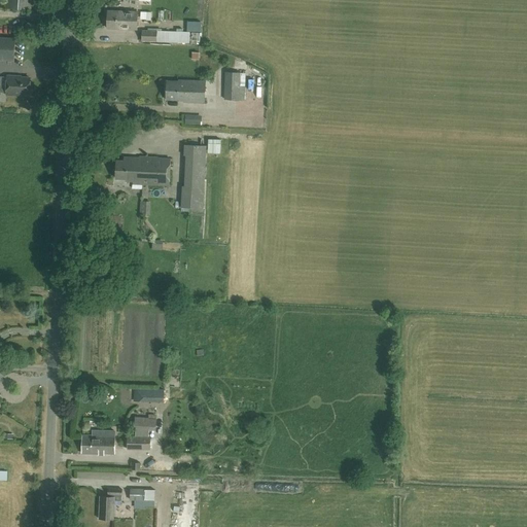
[(33,10),(34,0),(4,0),(4,8),(33,10)]
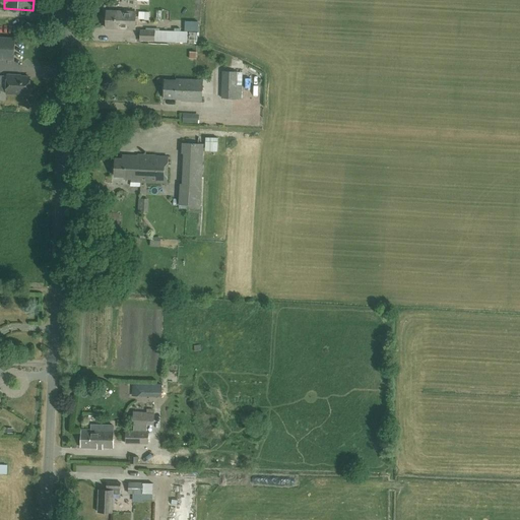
[(135,29),(136,12),(107,10),(106,27),(135,29)]
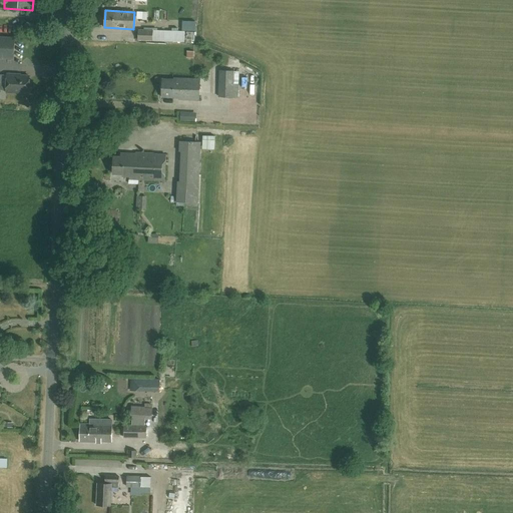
[(170,31),(167,30),(153,29),(138,29),(138,40),(153,40),(170,41),(170,40),(182,40),(183,31),(170,31)]
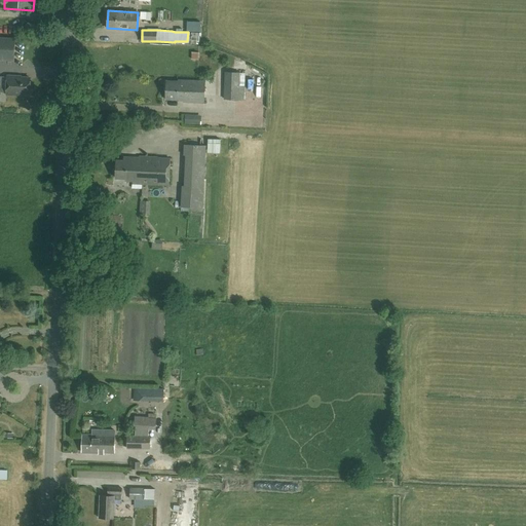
[(5,39),(4,60),(14,60),(15,39),(5,39)]
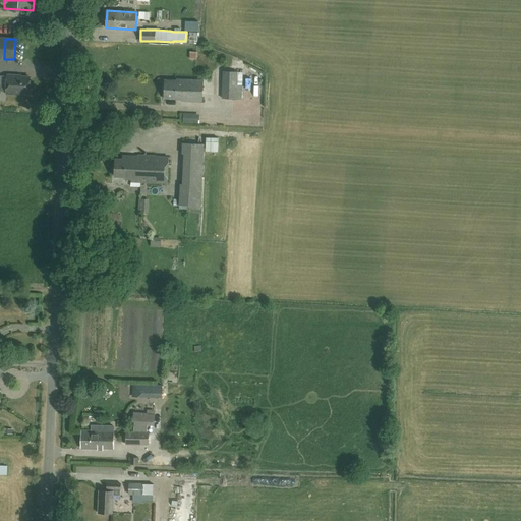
[(237,99),(238,72),(223,71),(222,98),(237,99)]
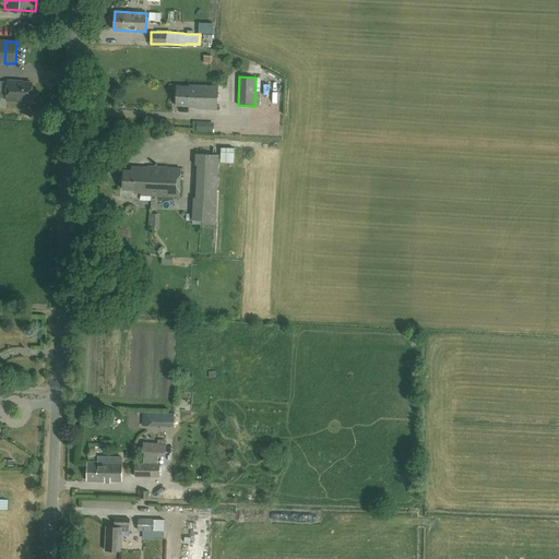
[(32,100),(32,83),(18,82),(18,81),(8,81),(8,92),(0,91),(0,97),(7,98),(7,100),(20,100),(20,99),(32,100)]
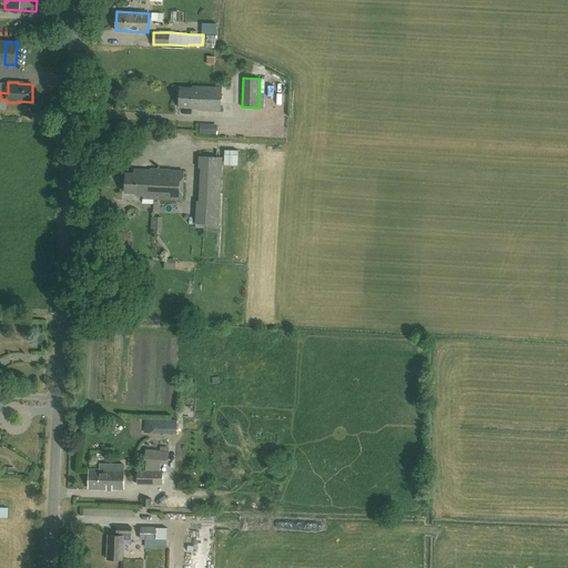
[(221,111),(222,88),(193,85),(192,88),(180,87),(179,108),(198,108),(198,110),(221,111)]
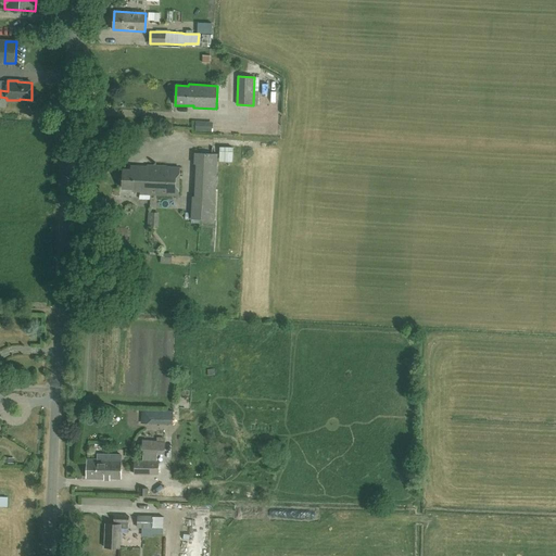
[(214,219),(217,153),(194,153),(194,164),(197,164),(194,197),(192,197),(191,219),(214,219)]
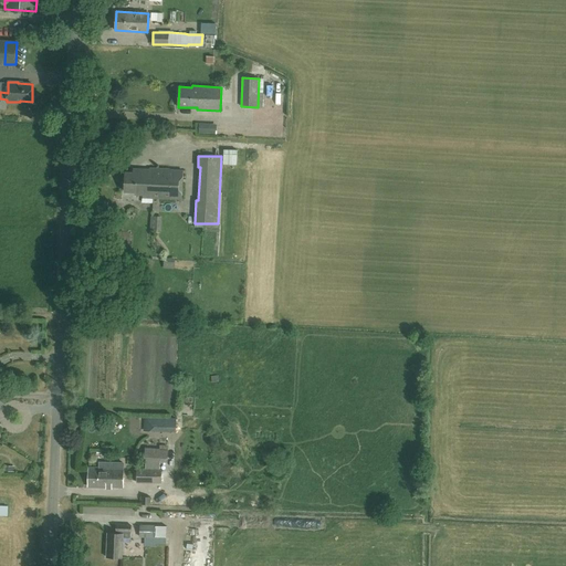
[(181,199),(182,169),(142,168),(142,169),(136,168),(136,173),(126,173),(125,191),(135,192),(135,195),(143,195),(143,198),(181,199)]
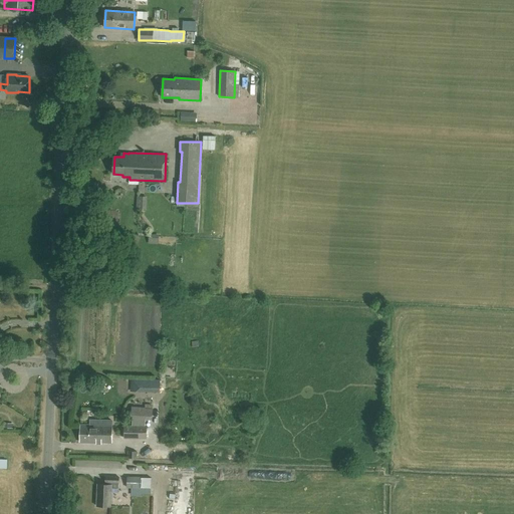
[(146,212),(137,220),(143,227),(152,219),(146,212)]
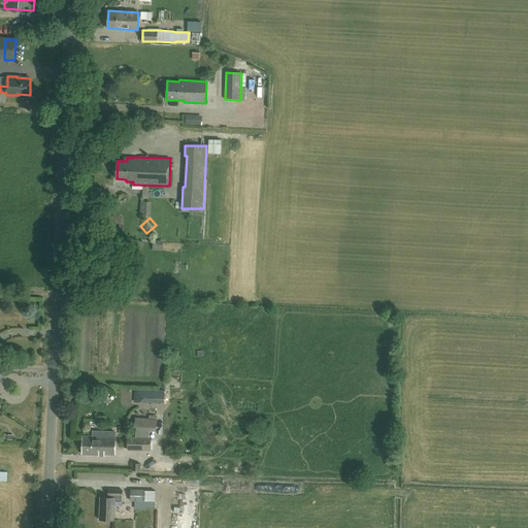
[(164,391),(136,390),(136,403),(163,404),(164,391)]
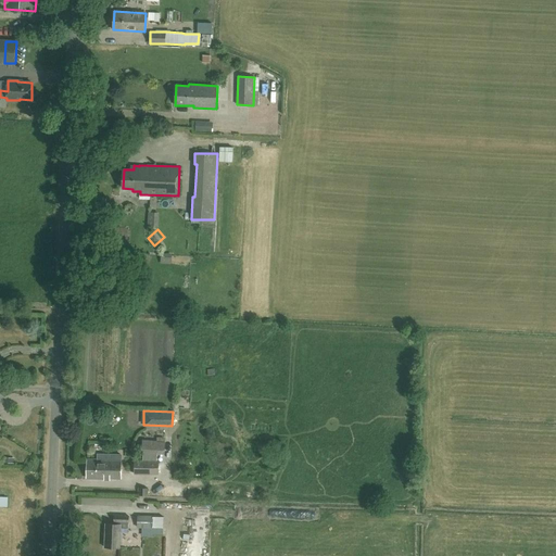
[(164,452),(164,442),(143,440),(142,450),(164,452)]
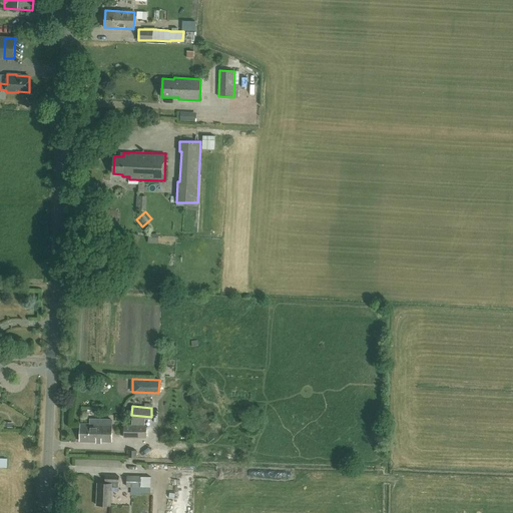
[(111,442),(111,425),(112,420),(89,419),(89,424),(80,424),(80,441),(111,442)]
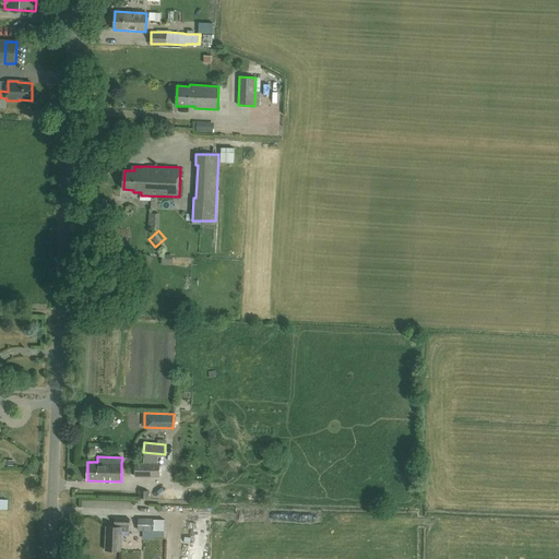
[(159,477),(159,463),(135,462),(135,477),(159,477)]
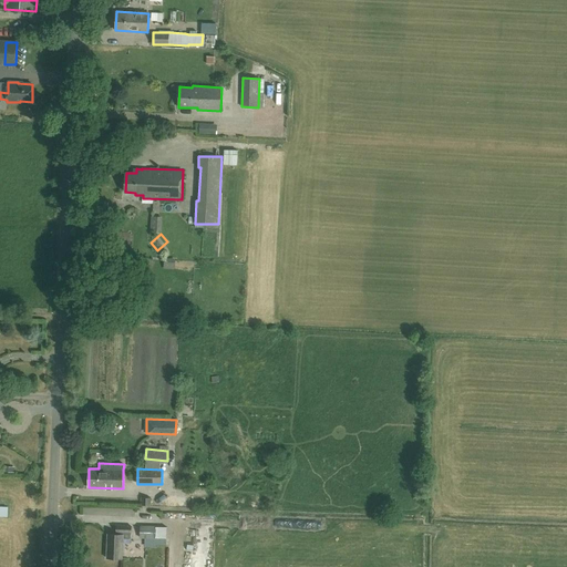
[(156,538),(166,538),(166,527),(156,526),(141,526),(140,538),(156,538)]
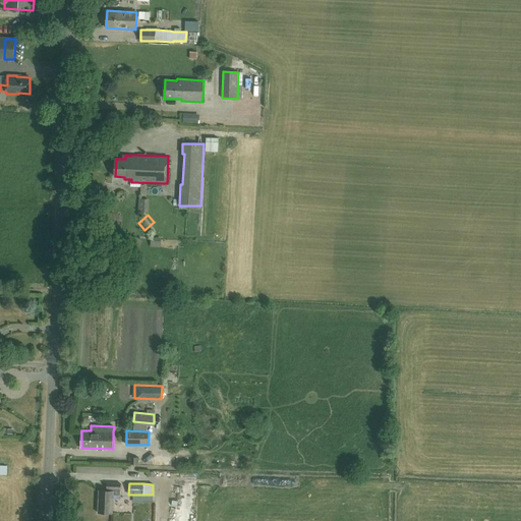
[(112,514),(113,491),(99,490),(98,513),(112,514)]
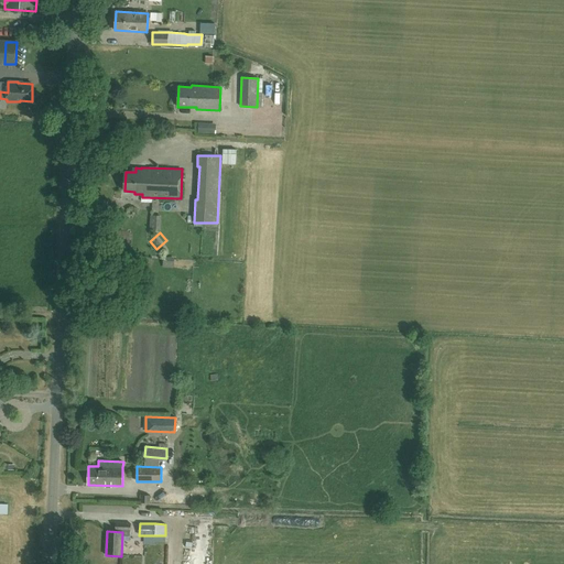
All buildings are outlined.
